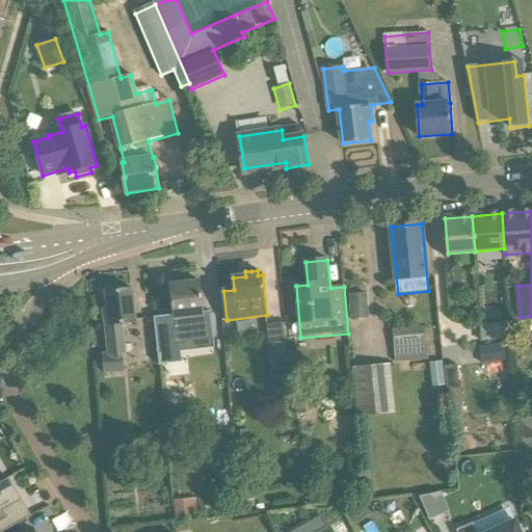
[(189,318),(205,316),(201,282),(182,284),(182,290),(171,291),(176,319),(177,319),(178,331),(175,331),(177,344),(192,342),(189,318)]
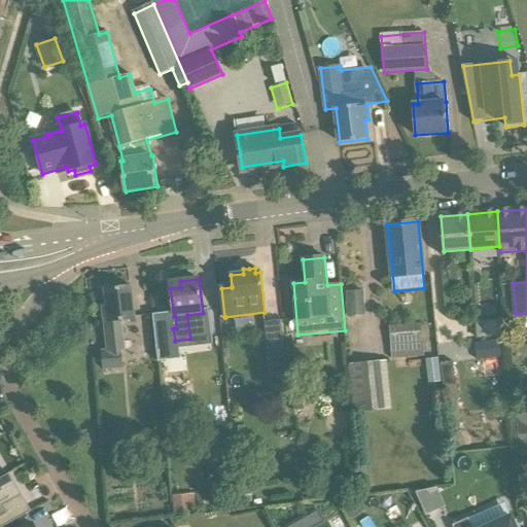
[(121,321),(136,319),(132,286),(105,290),(107,307),(103,307),(105,323),(106,323),(109,352),(102,352),(104,370),(125,367),(123,352),(126,351),(121,321)]
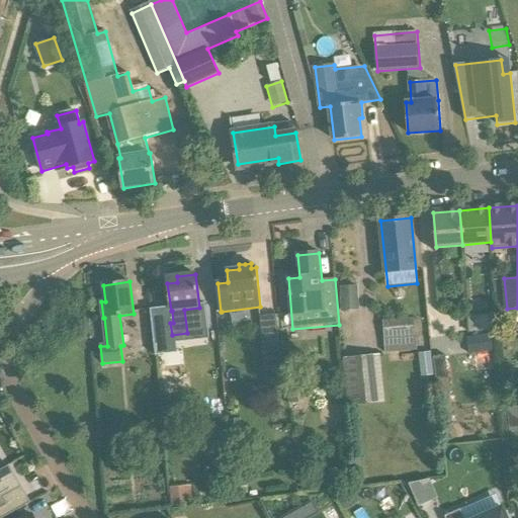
[(340,287),(340,312),(358,311),(358,287),(340,287)]
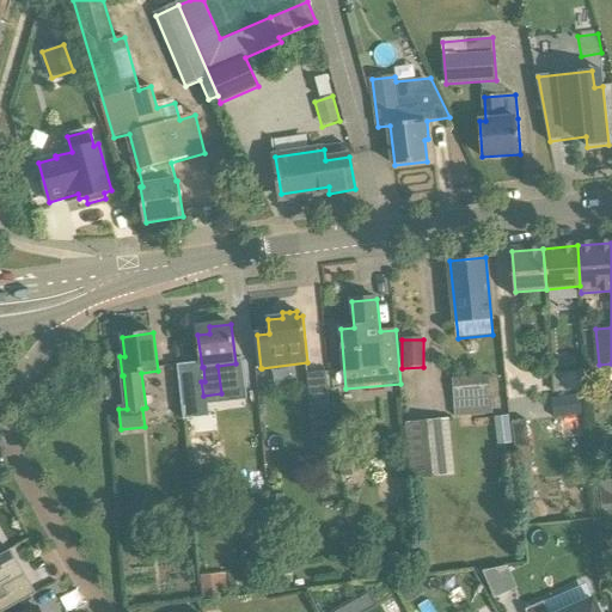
[(554,391),(582,389),(581,372),(552,373),(554,391)]
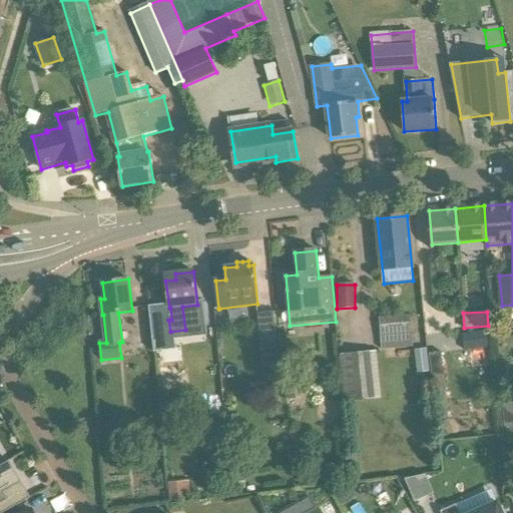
[(264,365),(280,363),(274,313),(258,314),(264,365)]
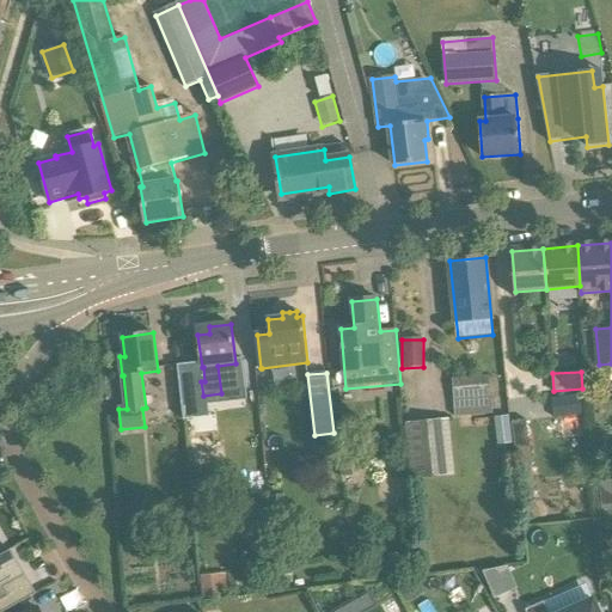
[(489,377),(452,379),(454,417),(491,415),(489,377)]
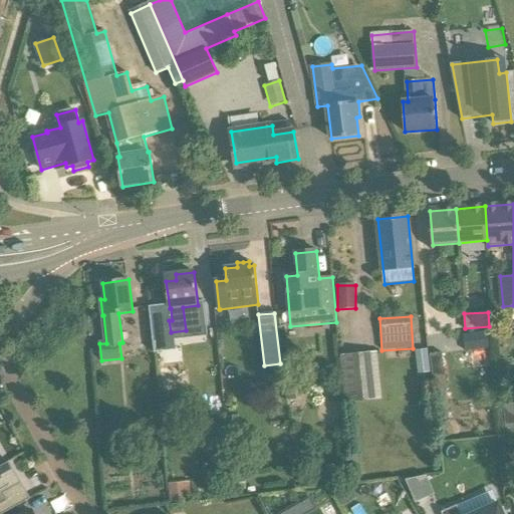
[(466,349),(489,348),(489,339),(465,340),(466,349)]
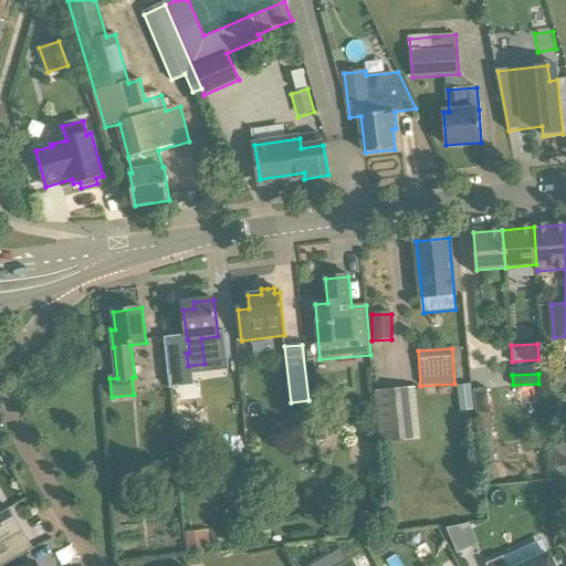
[(471,390),(471,385),(457,387),(460,412),(473,410),(471,390)]
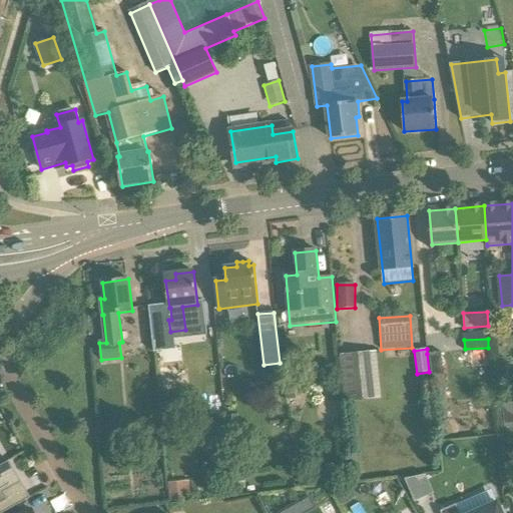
[(376,351),(341,354),(345,402),(380,399),(376,351)]
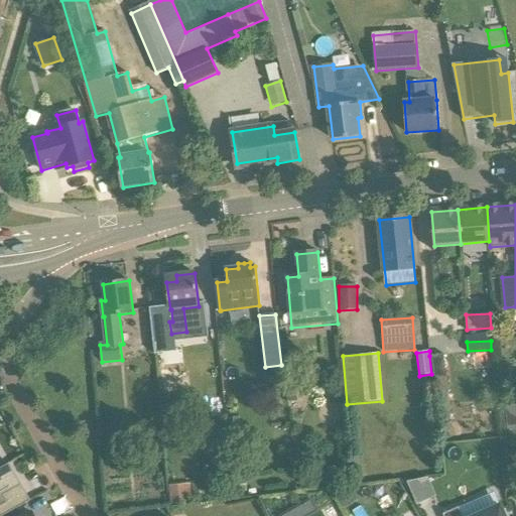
[(457,468),(446,374),(434,375),(443,469),(457,468)]
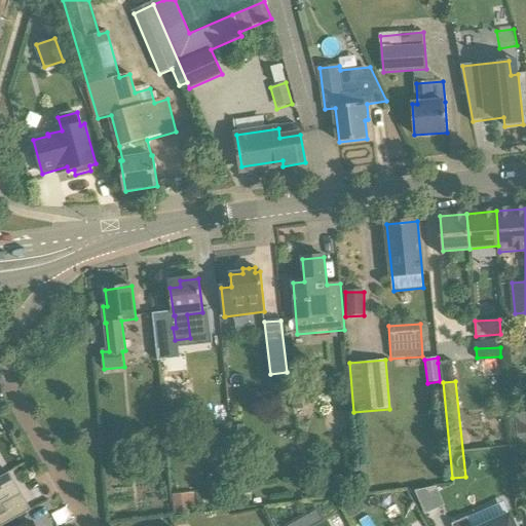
[(304,410),(300,395),(294,396),(295,411),(304,410)]
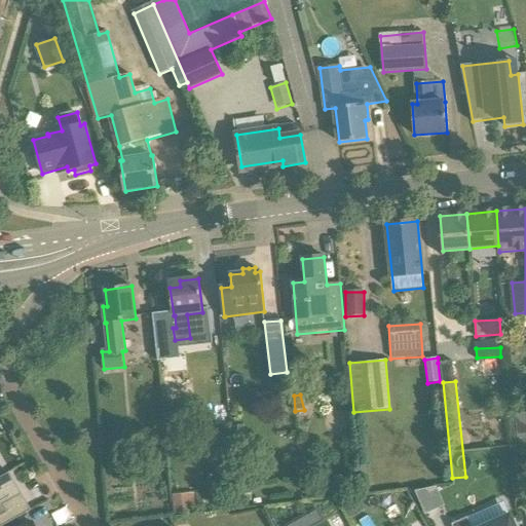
[(0,525),(5,525),(32,512),(0,455),(0,525)]
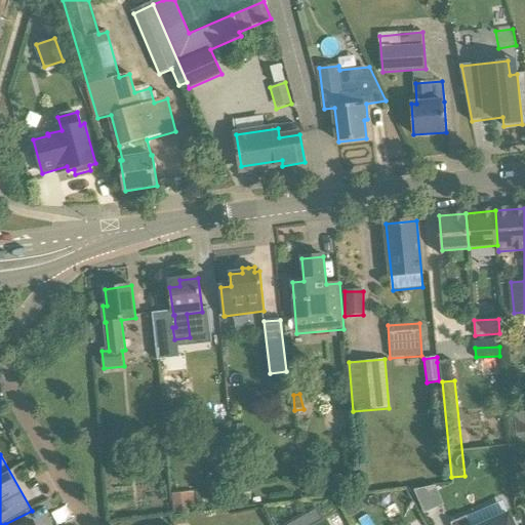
[(341,481),(324,483),(325,494),(342,492),(341,481)]
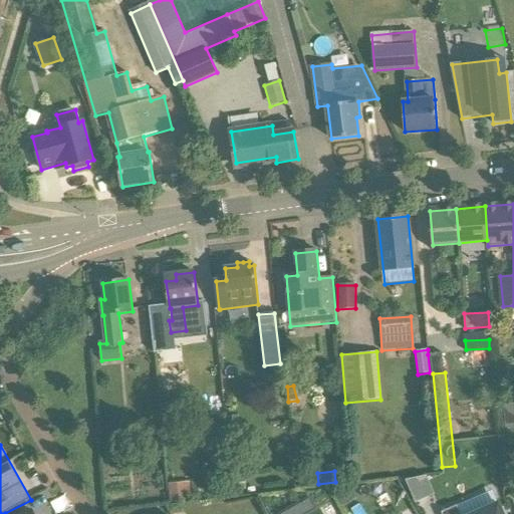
[(426,476),(406,480),(416,503),(435,495),(426,476)]
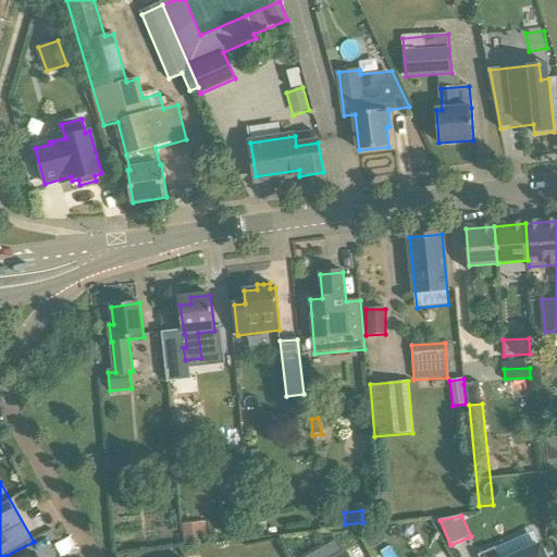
[(265,518),(256,518),(256,531),(267,531),(265,518)]
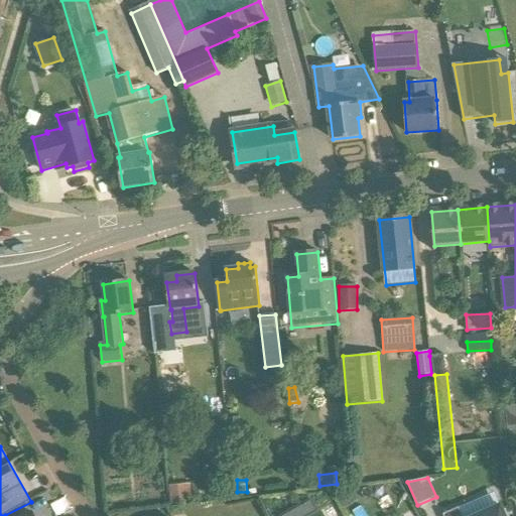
[(168,486),(170,505),(191,503),(189,484),(168,486)]
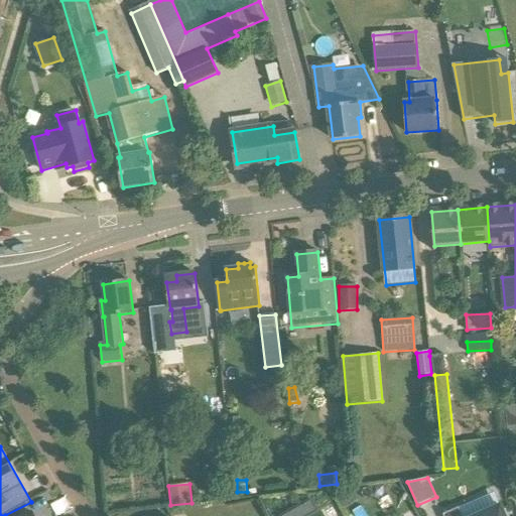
[(350,489),(337,496),(344,508),(357,500),(350,489)]
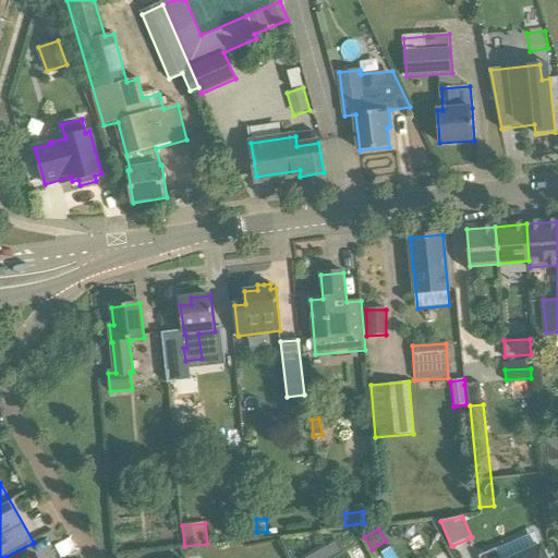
[(548,557),(544,546),(517,557),(502,557),(499,548),(483,556),(483,557),(548,557)]
